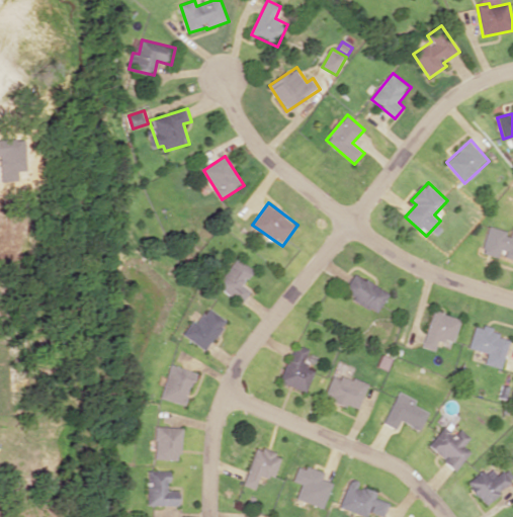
[(512,230),(511,232),(490,226),(483,254),(502,259),(503,257),(512,259),(512,230)]
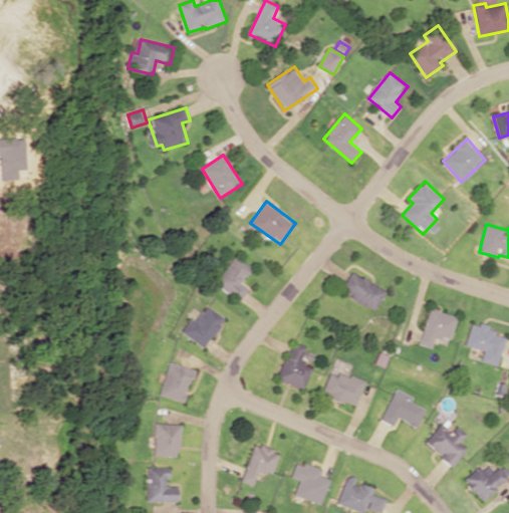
[(254,268),(237,256),(217,283),(242,302),(251,289),(243,282),(254,268)]
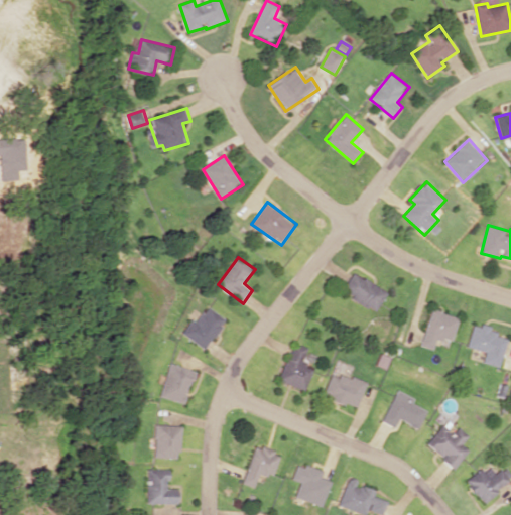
[(377,311),(389,291),(354,272),(343,292),(377,311)]
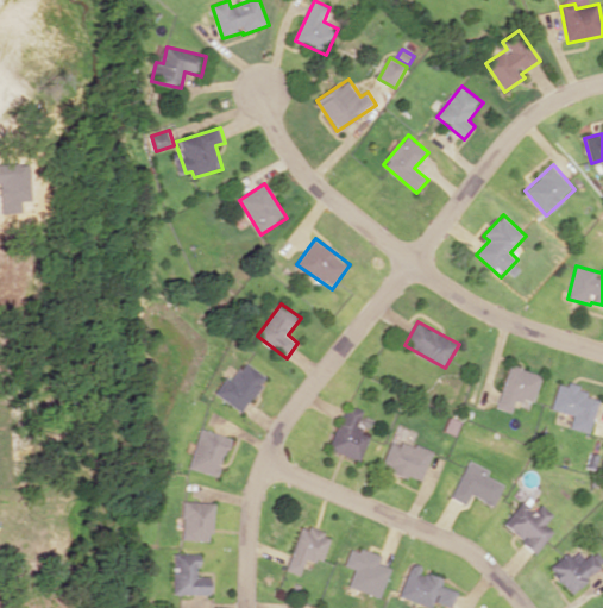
[(244,413),(269,377),(243,359),(218,396),(244,413)]
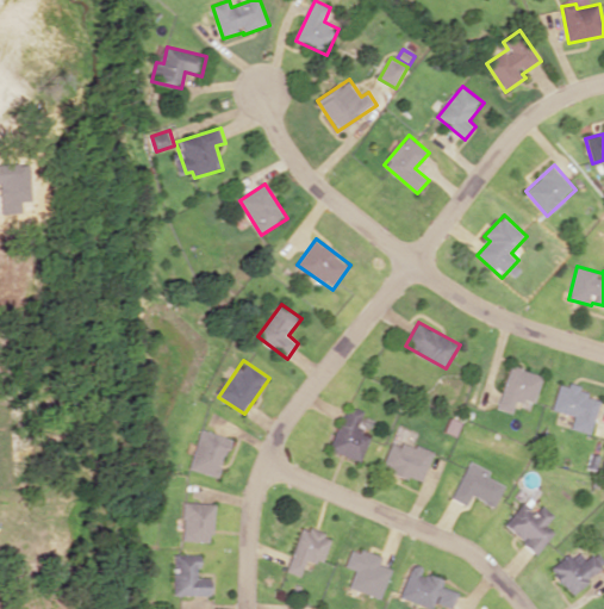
[(545,376),(510,366),(498,409),(515,414),(518,399),(536,404),(545,376)]
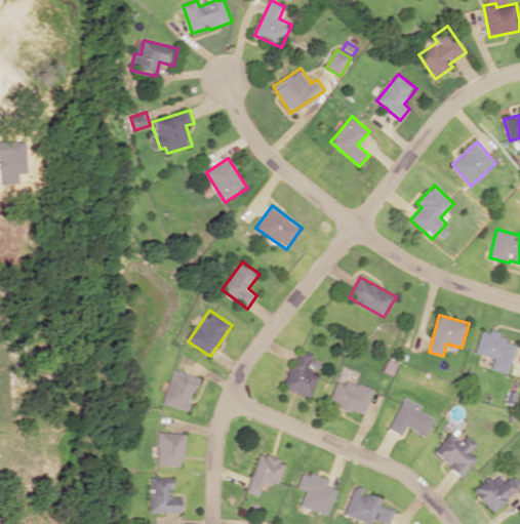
[(477,354),(496,358),(494,369),(512,373),(519,348),(519,344),(501,338),(502,333),(483,328),(477,354)]
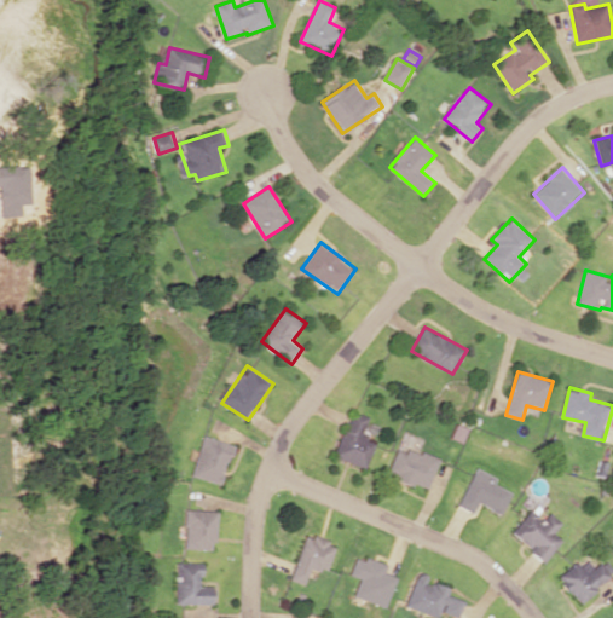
[(380,443),(365,437),(372,417),(356,410),(337,456),(369,469),(380,443)]
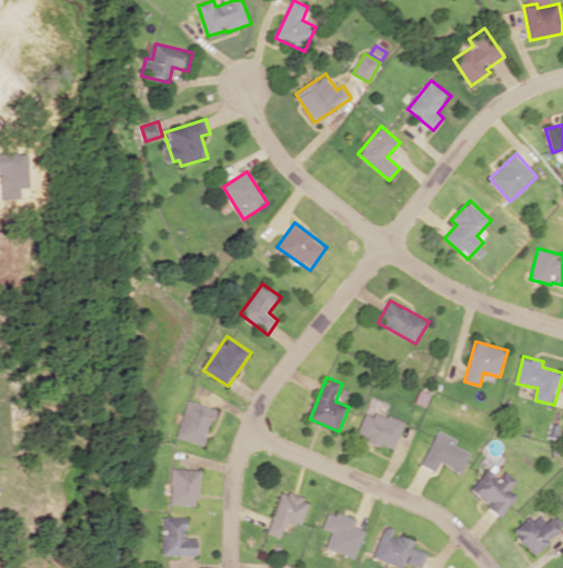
[(176,438),(203,446),(214,409),(187,400),(176,438)]
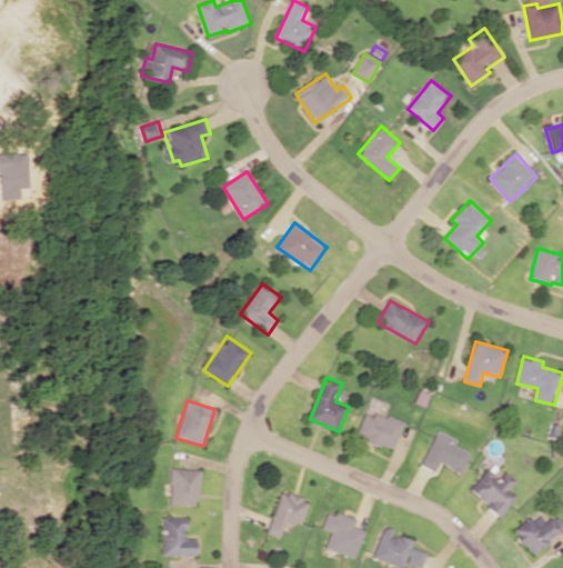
[(395,450),(404,422),(367,410),(357,438),(395,450)]
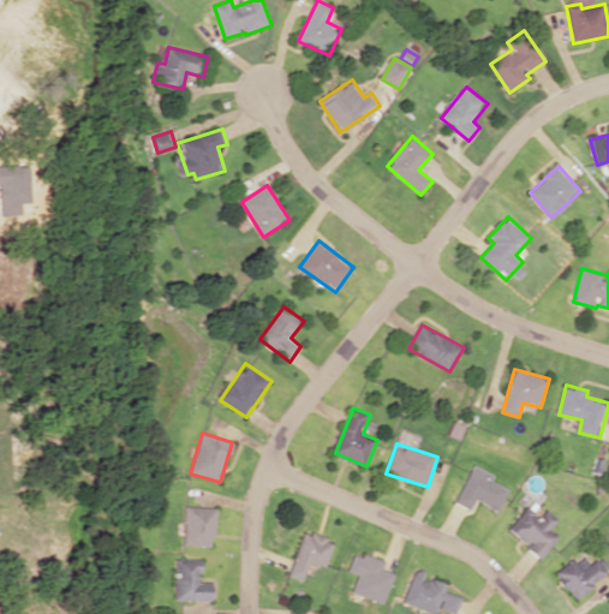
[(496,475),(476,464),(457,502),(473,511),(478,501),(500,512),(512,490),(494,481),(496,475)]
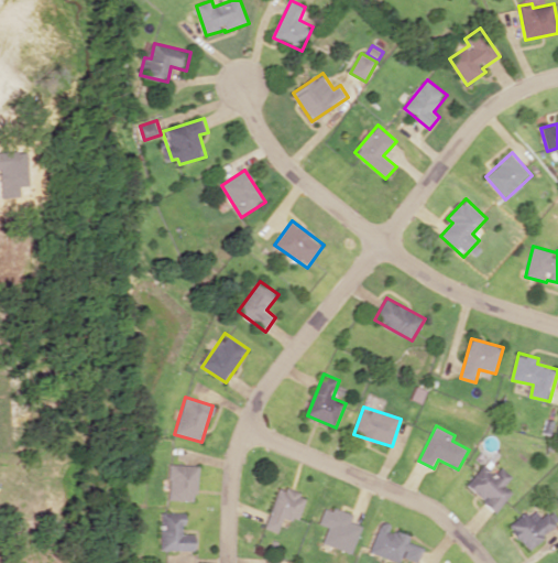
[(507,486),(513,480),(491,461),(468,485),(498,512),(515,493),(507,486)]
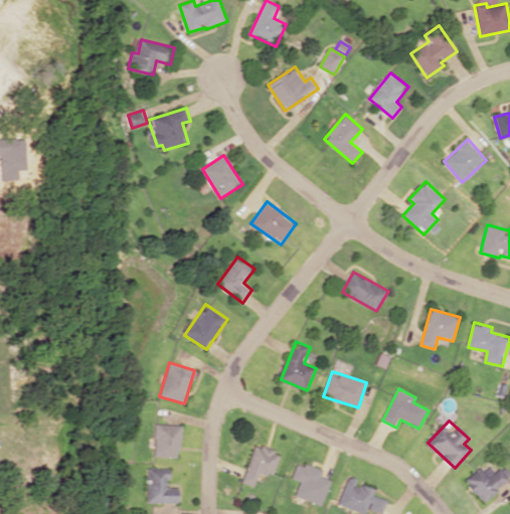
[(153,457),(180,458),(181,425),(154,424),(153,457)]
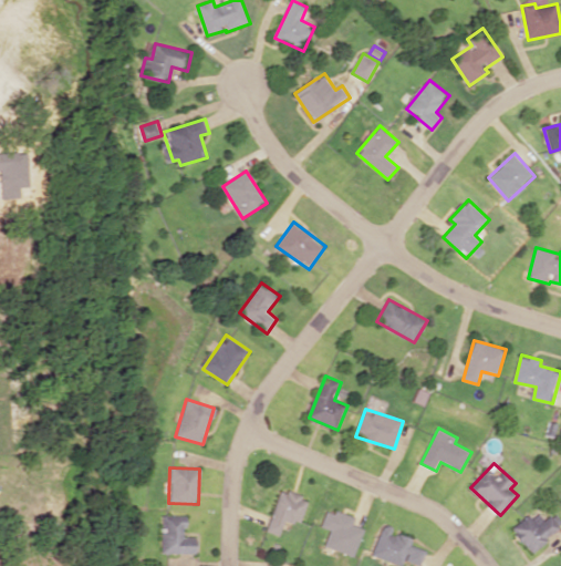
[(281,536),(287,520),(302,525),(311,498),(281,490),(268,532),(281,536)]
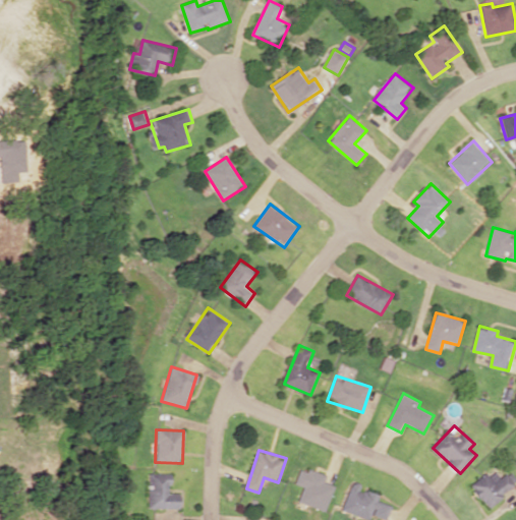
[(300,502),(328,512),(337,486),(327,482),(329,476),(303,467),(297,483),(306,487),(300,502)]
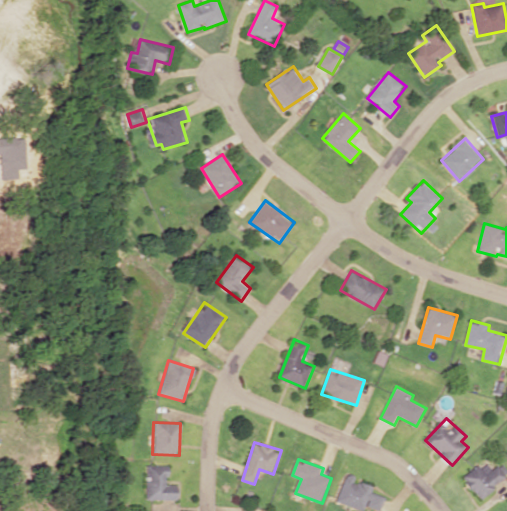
[(506,465),(505,463),(495,470),(489,461),(465,477),(480,498),(506,480),(506,465)]
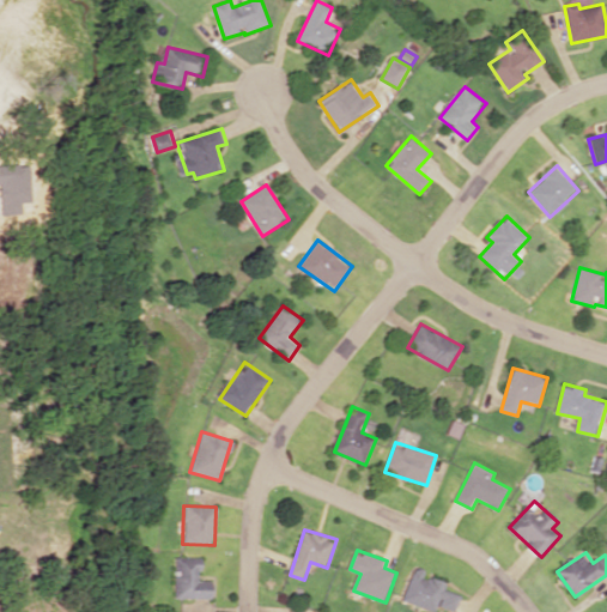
[(200,558),(175,557),(174,598),(212,599),(212,581),(200,581),(200,558)]
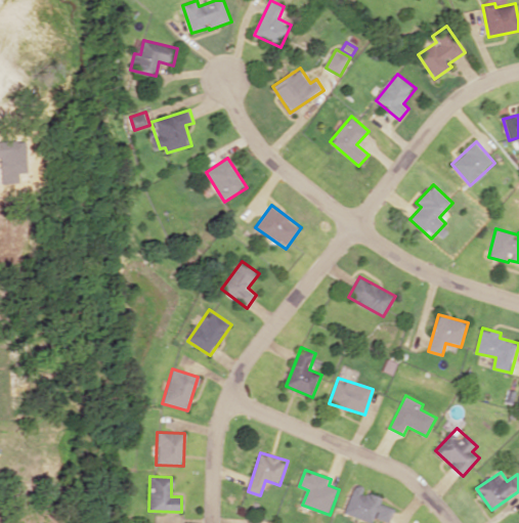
[(391,522),(395,509),(381,505),(383,498),(363,492),(364,487),(355,484),(346,514),(375,522),(376,518),(388,522),(391,522)]
